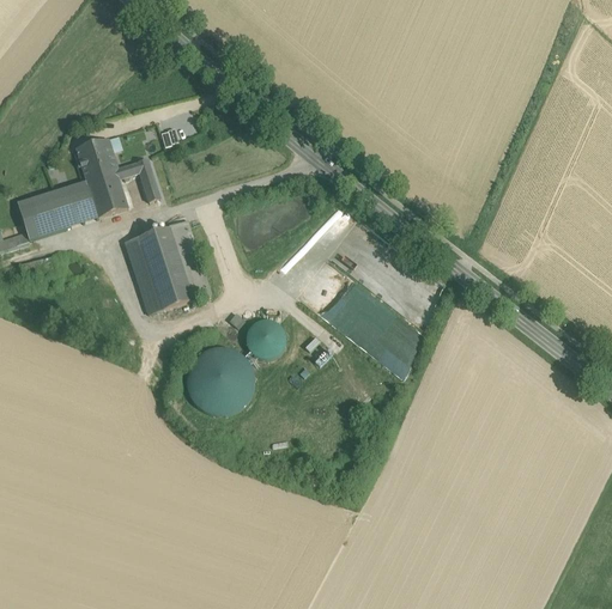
[(158,131),(162,145),(179,140),(175,126),(158,131)]
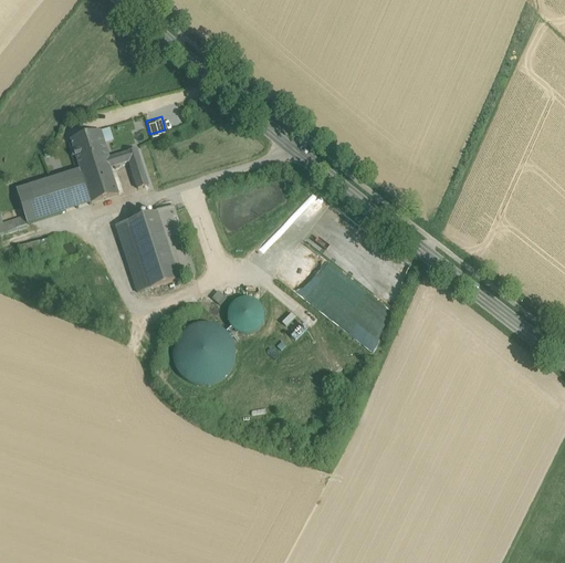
[(102,142),(104,141),(100,127),(70,137),(79,165),(80,166),(106,157),(106,156),(102,142)]
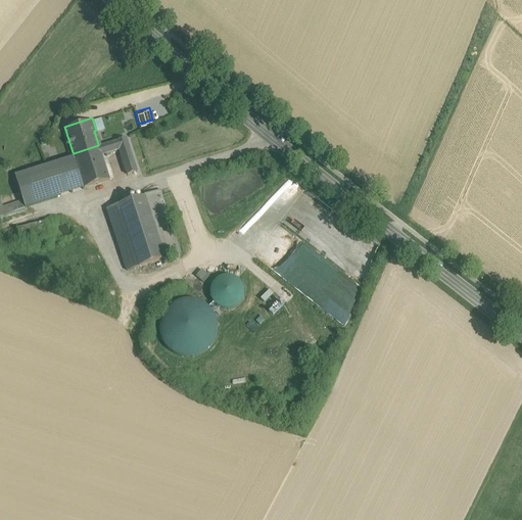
[(100,143),(98,144),(98,145),(101,152),(105,151),(105,153),(109,152),(109,150),(119,147),(127,172),(136,169),(126,135),(100,143)]
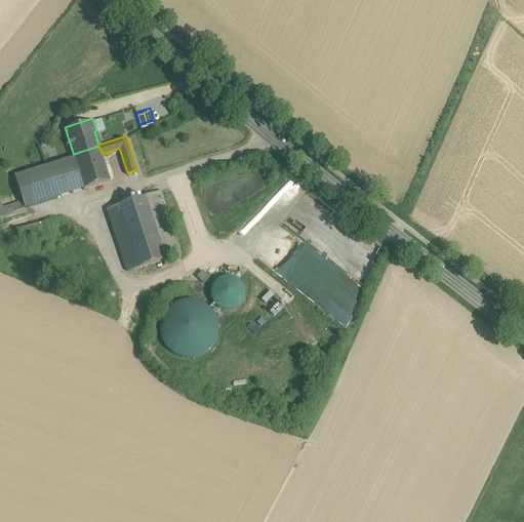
[(98,146),(74,154),(74,155),(84,186),(109,177),(102,153),(98,146)]
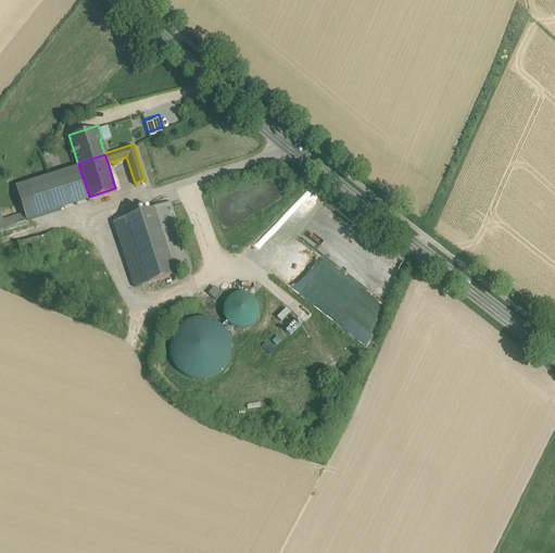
[(23,210),(26,217),(89,197),(78,164),(15,184),(23,210)]
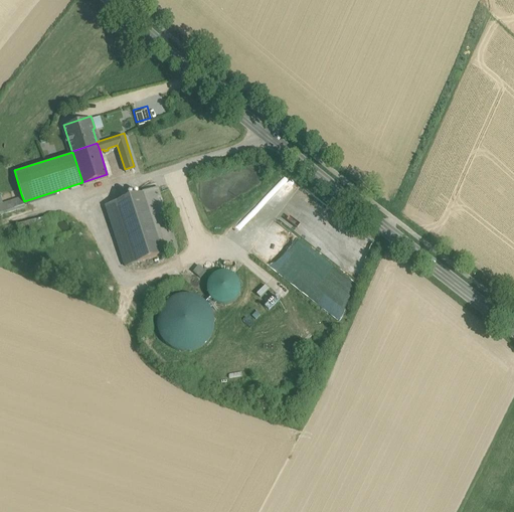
[(142,191),(105,202),(125,264),(176,247),(156,185),(141,189),(142,191)]
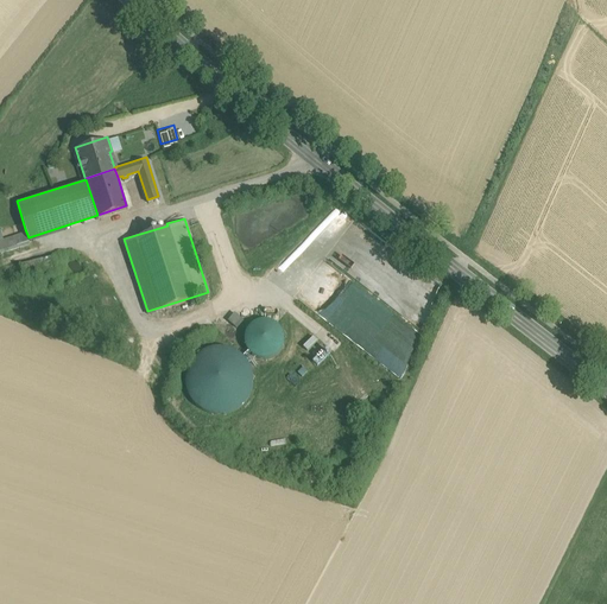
[(25,229),(14,233),(18,245),(29,241),(29,237),(25,229)]
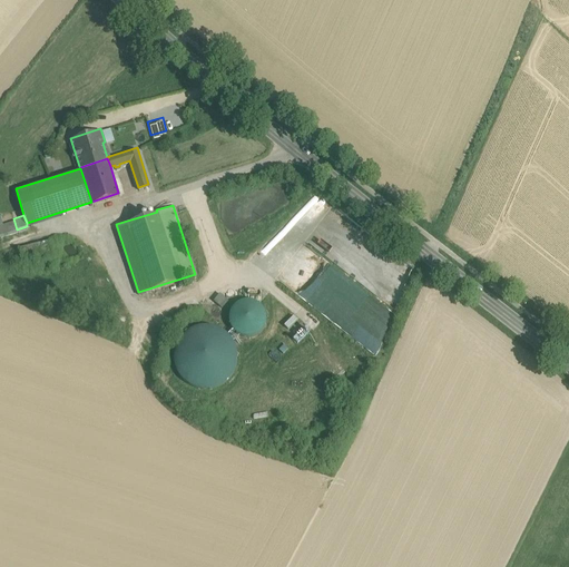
[(13,218),(0,223),(0,235),(17,230),(13,218)]
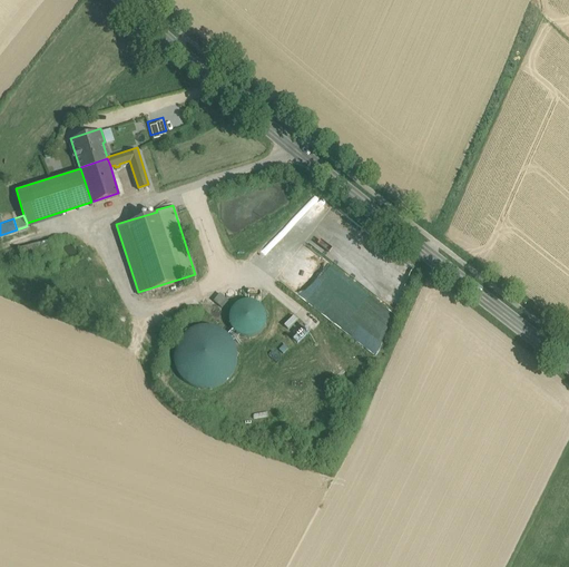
[(46,238),(20,246),(23,255),(35,252),(37,258),(50,255),(46,238)]
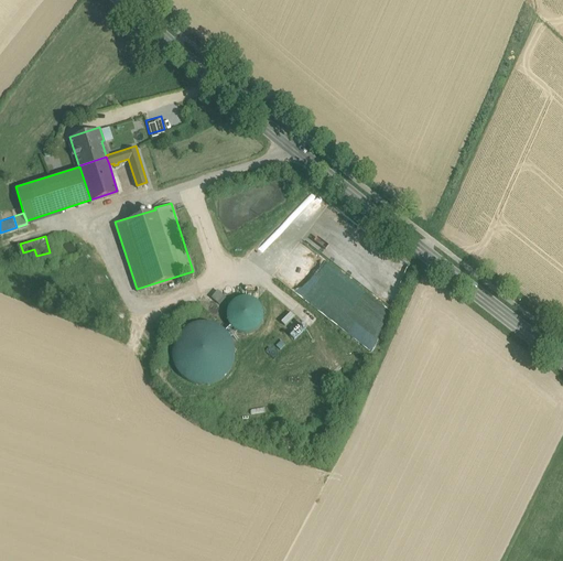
[(216,289),(210,295),(218,301),(224,295),(216,289)]
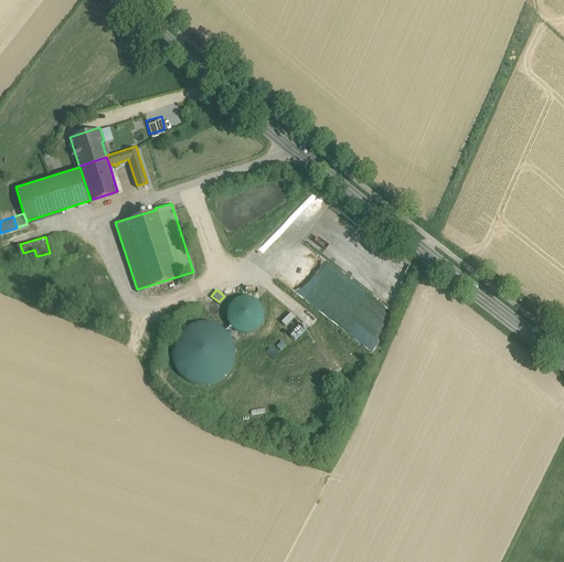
[(231,300),(227,307),(226,314),(227,320),(232,327),(237,330),(245,331),(252,330),(257,326),(262,320),(263,313),(262,306),(257,300),(251,296),(244,295),(237,297),(231,300)]
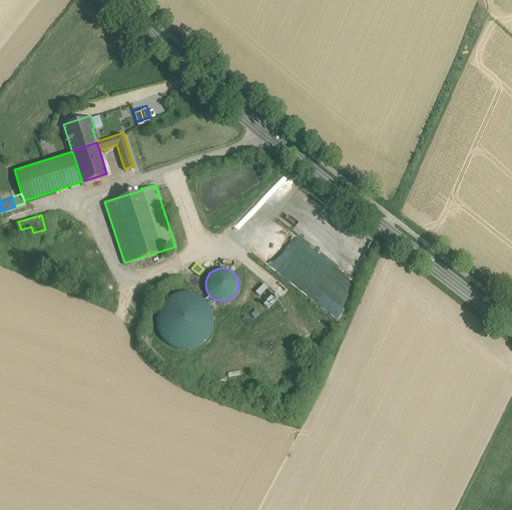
[(254,291),(259,295),(267,286),(264,283),(254,291)]
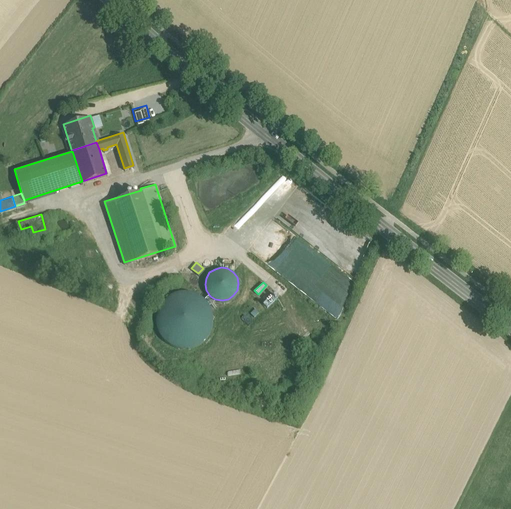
[(193,292),(182,290),(171,293),(162,299),(156,309),(155,320),(158,331),(164,340),(174,346),(185,347),(196,344),(205,338),(211,328),(212,317),(209,306),(203,297),(193,292)]
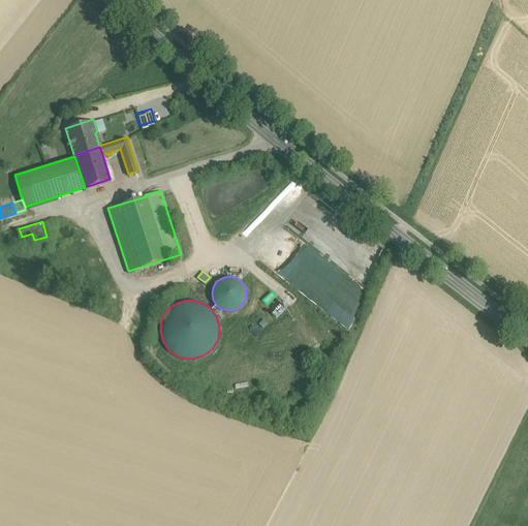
[(271,312),(275,316),(286,306),(282,302),(271,312)]
